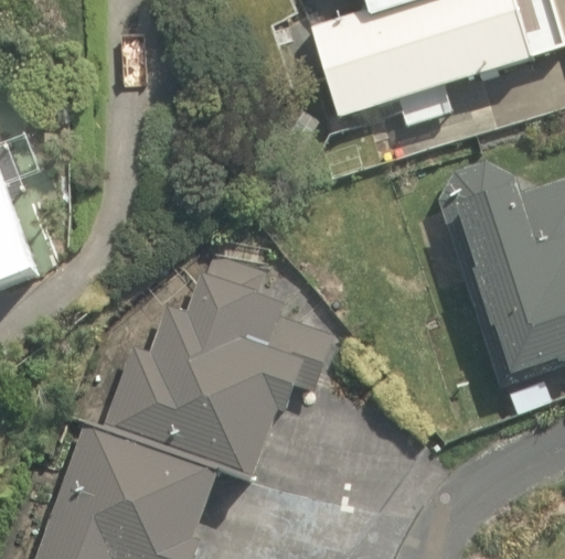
[(348,0),(351,12),(310,24),(340,127),(476,87),(483,115),(564,90),(564,23),(557,0),(348,0)]
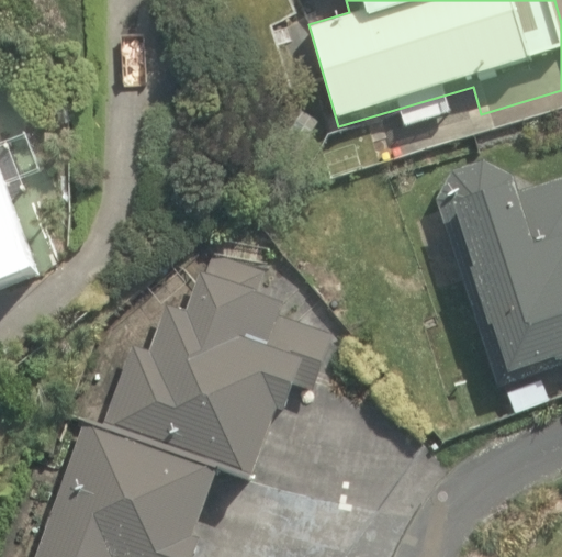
[(561,173),(514,189),(508,173),(479,159),(450,169),(434,197),(494,386),(561,360),(561,173)]
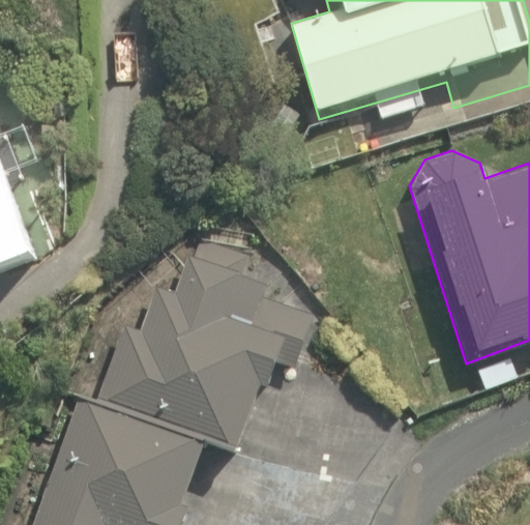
[(0,151),(0,268),(34,258),(0,151)]
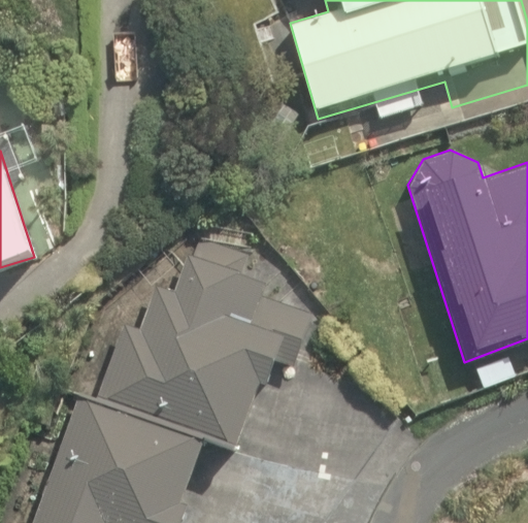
[(121,323),(100,388),(249,437),(271,370),(293,379),(314,317),(257,298),(269,259),(203,237),(185,294),(163,287),(149,332),(121,323)]
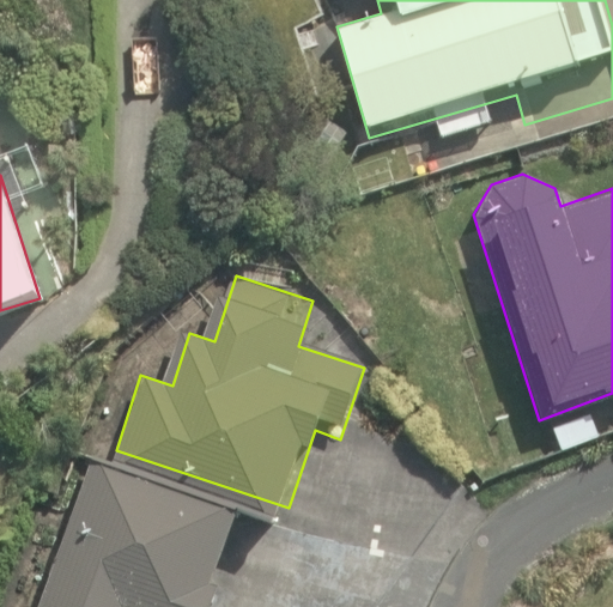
[(222,606),(254,515),(103,463),(54,606),(222,606)]
